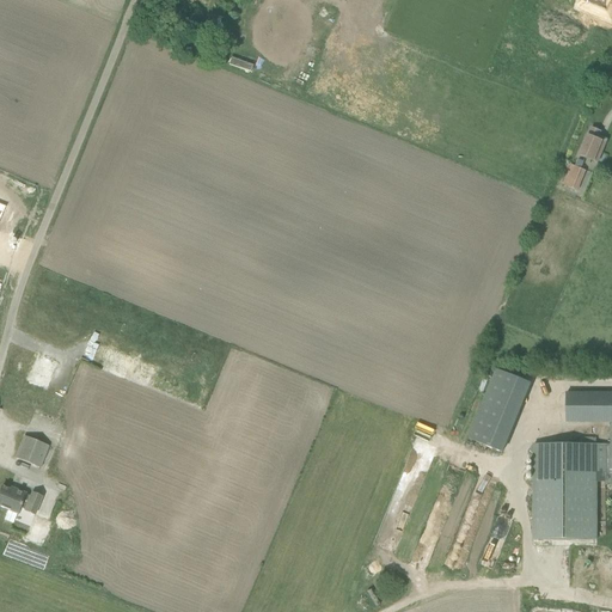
[(605,0),(581,0),(580,4),(611,17),(611,0),(607,0),(607,1),(605,0)]
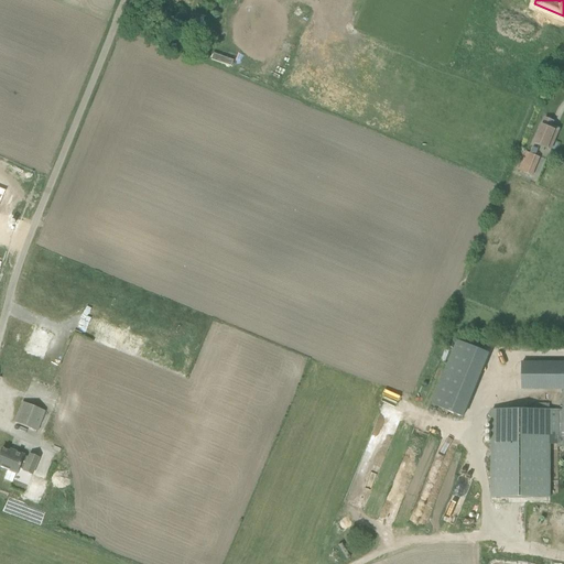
[(544,117),(534,143),(552,151),(557,134),(551,131),(553,126),(555,121),(544,117)]
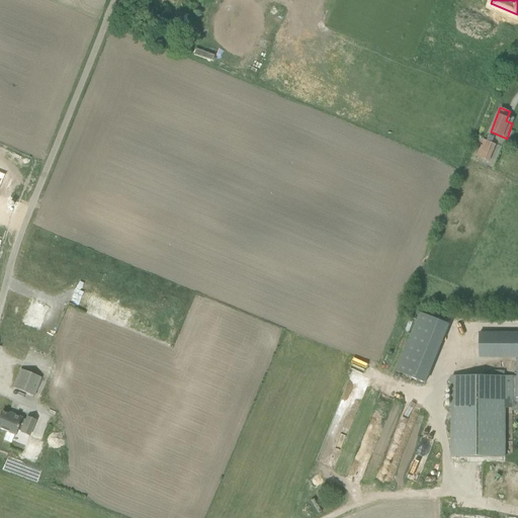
[(484,140),(477,156),(487,161),(494,144),(484,140)]
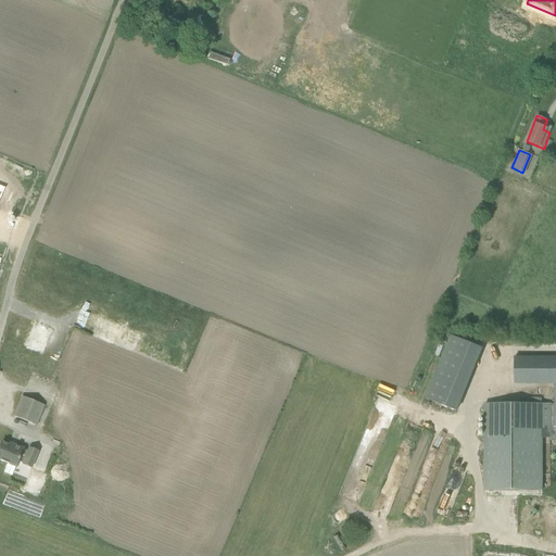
[(25,348),(35,352),(39,341),(47,344),(52,330),(35,324),(25,348)]
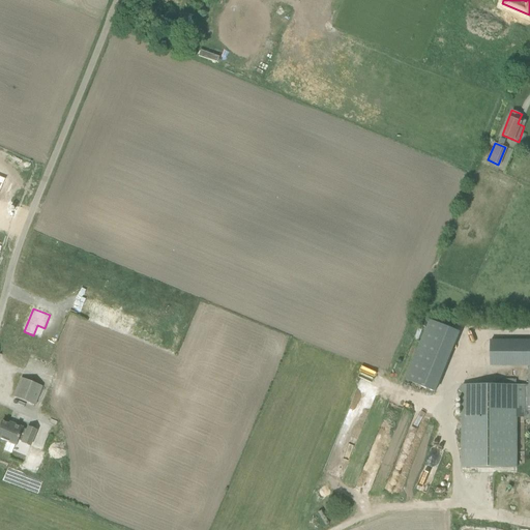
[(433,392),(454,331),(423,320),(403,382),(433,392)]
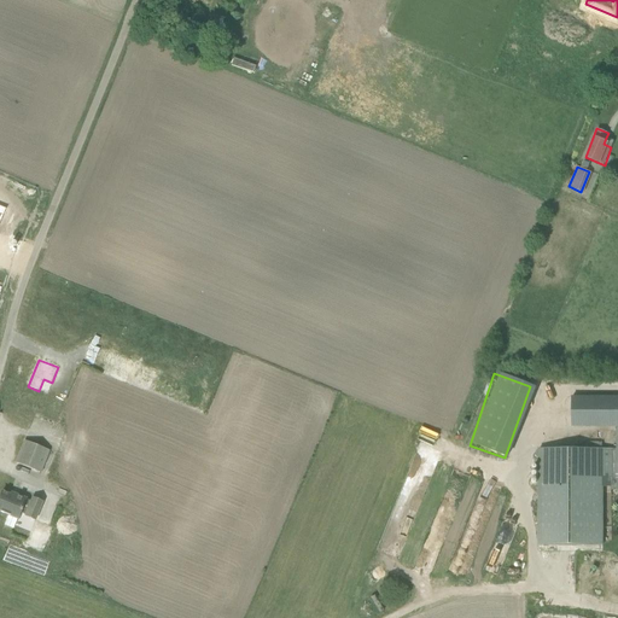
[(540,448),(538,544),(601,544),(602,478),(611,478),(611,490),(617,490),(617,396),(572,396),(572,426),(617,426),(617,448),(540,448)]
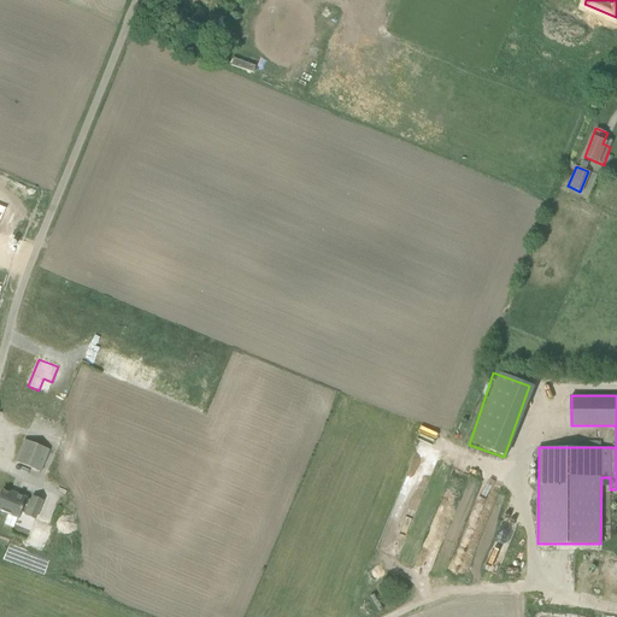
[(24,440),(16,463),(40,472),(48,450),(24,440)]
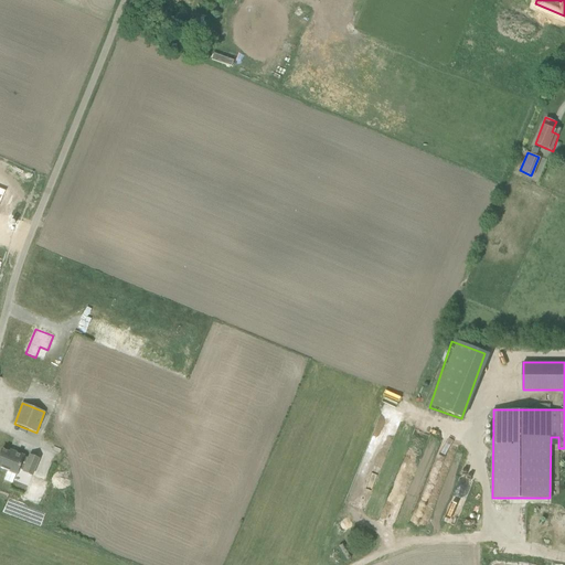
[(413,437),(406,452),(419,458),(415,468),(428,473),(441,438),(429,433),(425,443),(413,437)]
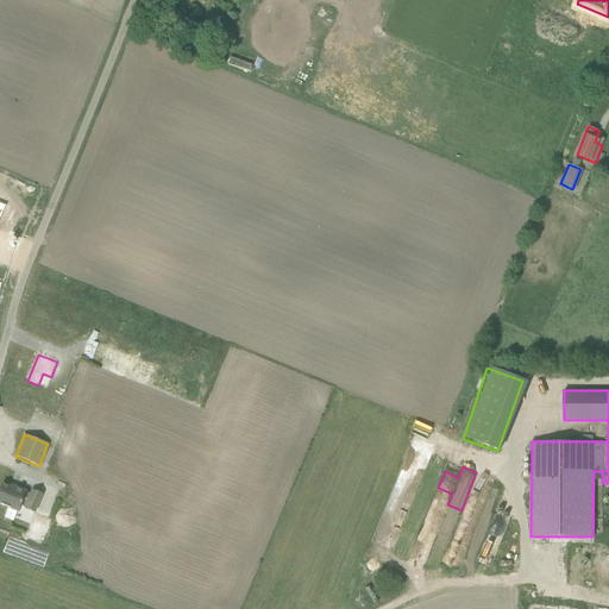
[(1,483),(0,487),(0,504),(8,509),(4,519),(13,522),(17,513),(18,513),(20,507),(24,508),(24,509),(36,513),(43,495),(31,490),(29,495),(26,494),(27,490),(11,484),(10,485),(1,483)]
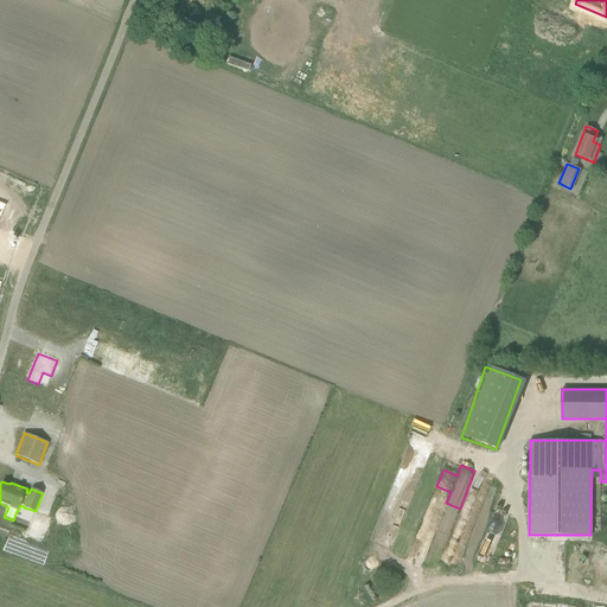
[(268,510),(280,513),(283,503),(273,499),(268,510)]
